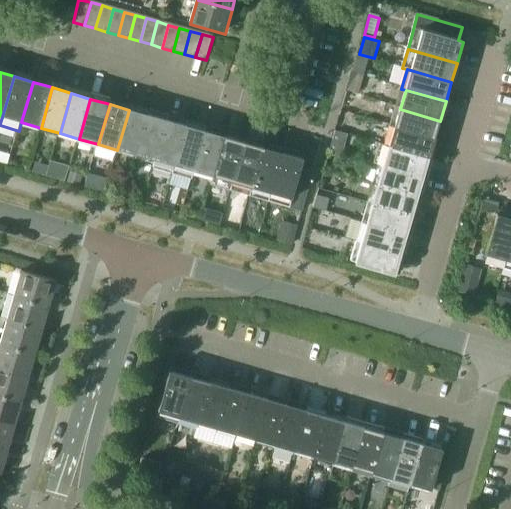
[(400,109),(394,128),(435,140),(440,121),(400,109)]
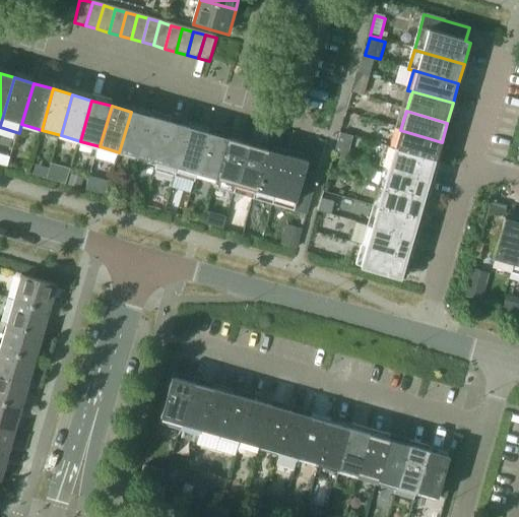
[(119,152),(139,157),(150,117),(131,112),(119,152)]
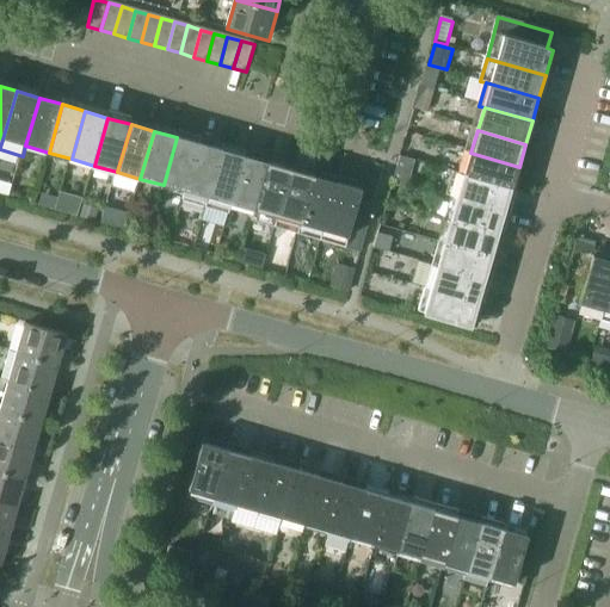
[(164,185),(186,192),(199,144),(177,137),(164,185)]
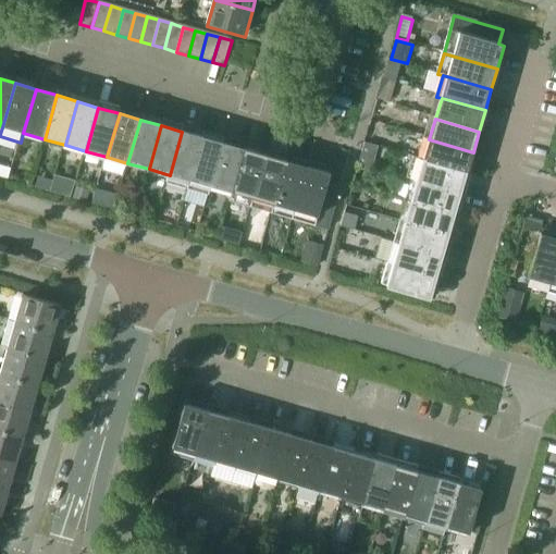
[(187,191),(190,181),(204,137),(182,132),(170,175),(167,185),(187,191)]
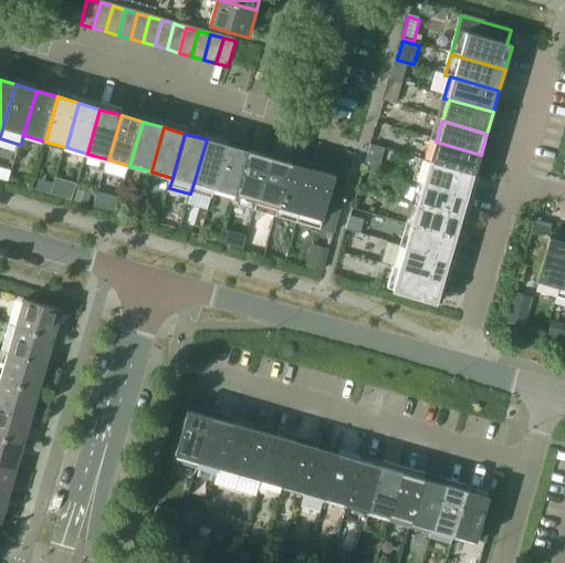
[(194,184),(215,190),(228,146),(207,139),(194,184)]
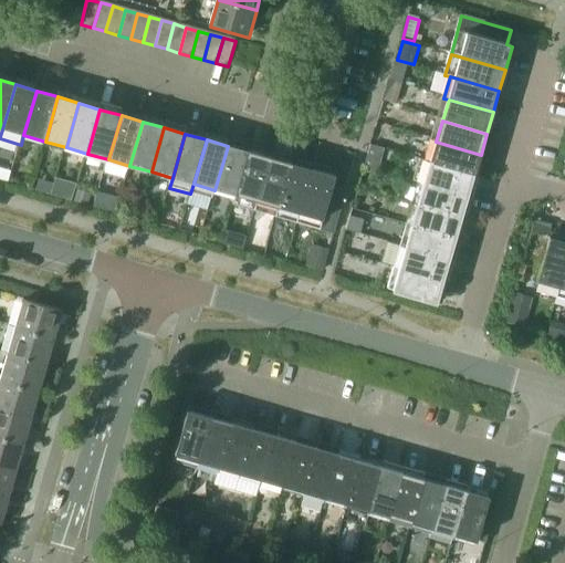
[(436,142),(430,164),(474,176),(481,155),(436,142)]
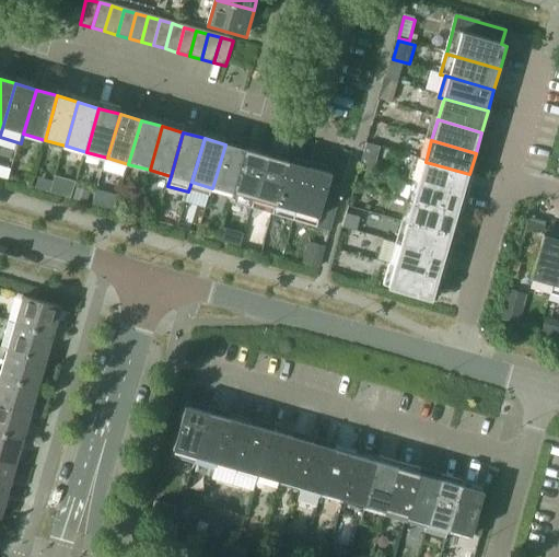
[(212,188),(234,194),(246,150),(225,144),(212,188)]
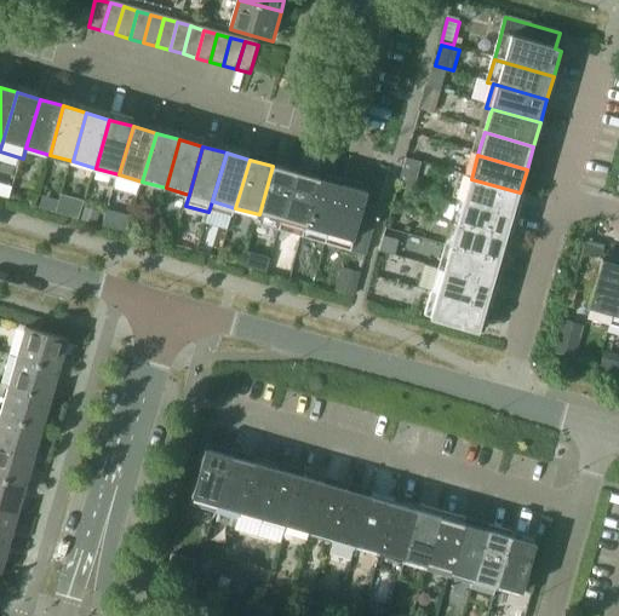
[(407,161),(400,183),(413,186),(419,165),(407,161)]
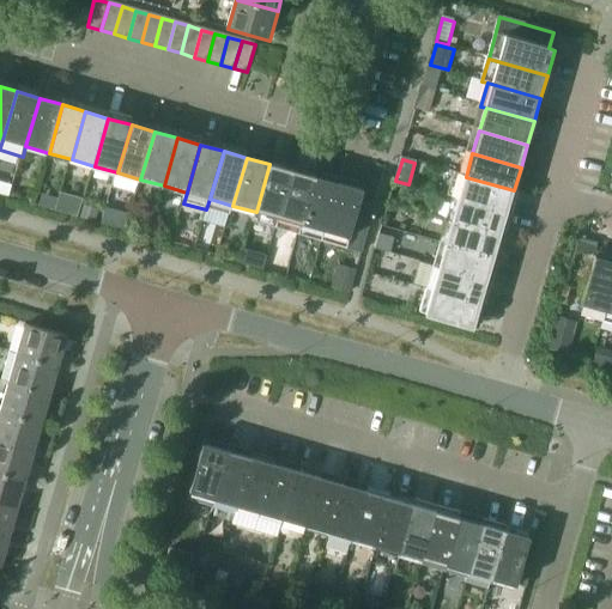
[(256,212),(253,223),(276,230),(292,171),(270,164),(256,212)]
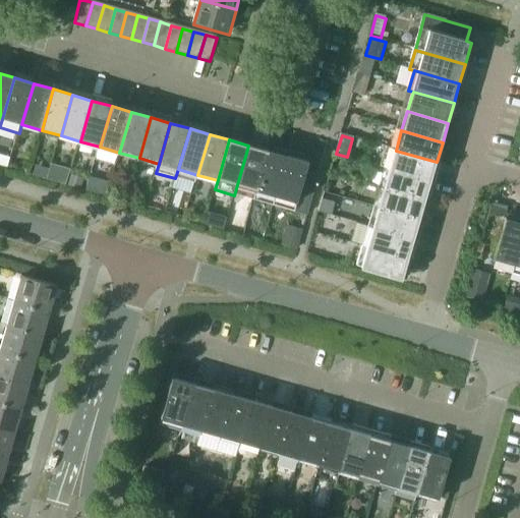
[(234,195),(253,200),(268,151),(248,146),(234,195)]
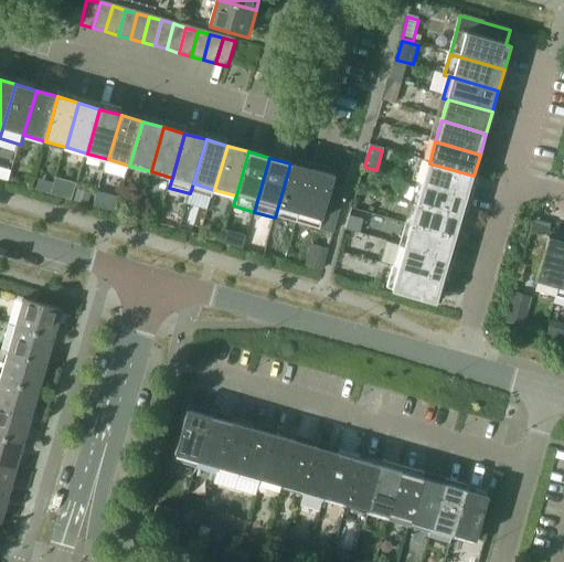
[(290,163),(275,218),(297,224),(312,170),(290,163)]
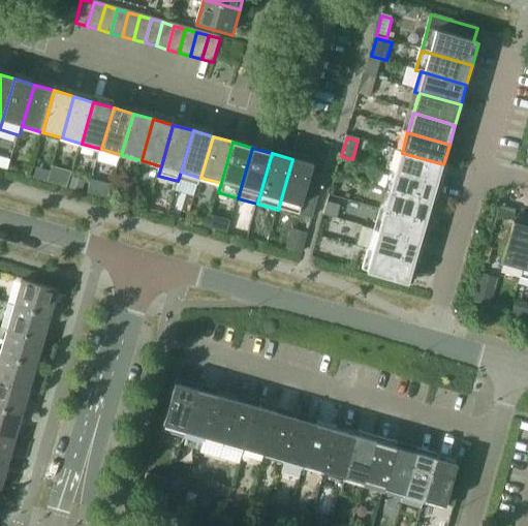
[(402,153),(396,173),(438,184),(443,164),(402,153)]
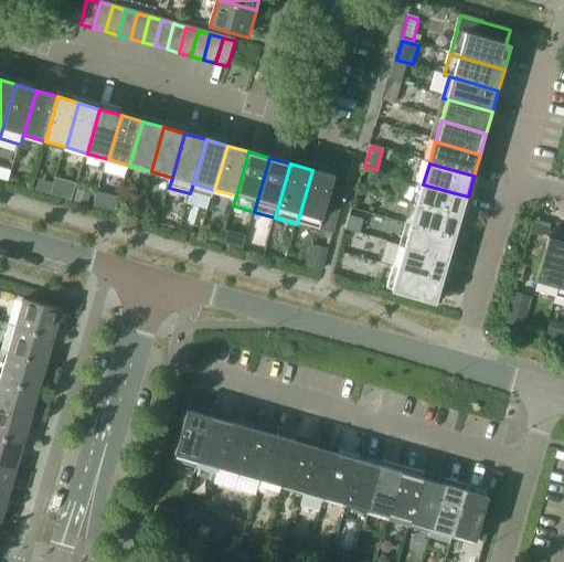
[(336,177),(334,176),(312,170),(297,224),(320,231),(320,230),(334,234),(346,195),(331,192),(332,188),(336,177)]
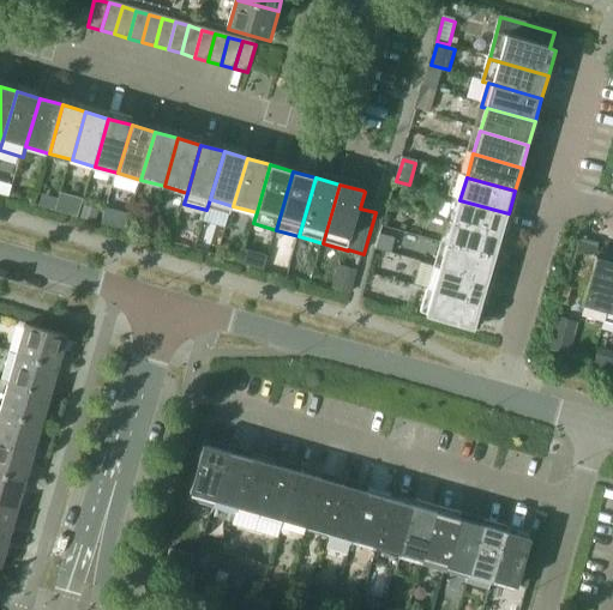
[(460,200),(454,223),(502,236),(509,213),(460,200)]
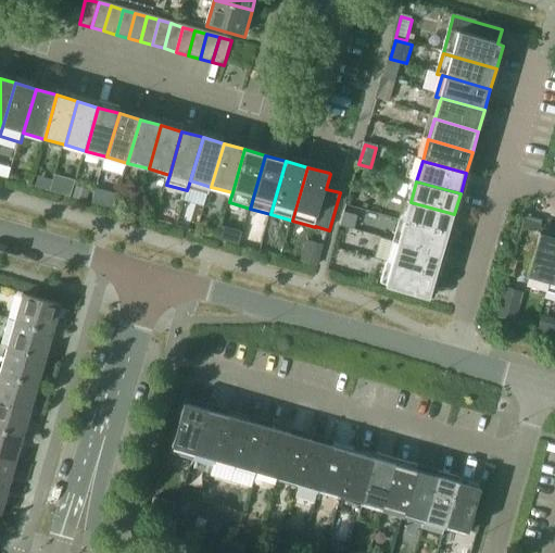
[(77,187),(75,198),(88,201),(91,190),(77,187)]
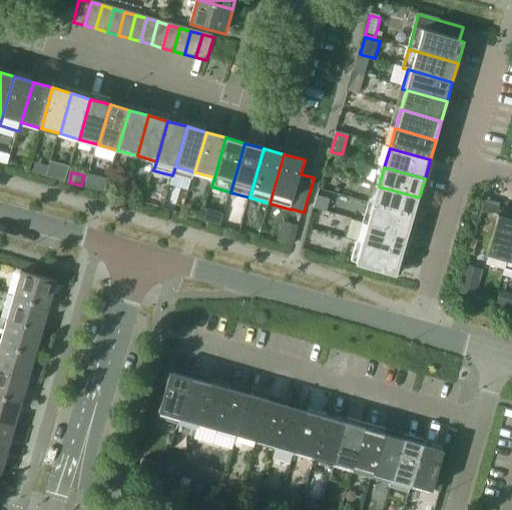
[(101,179),(97,191),(105,193),(108,181),(101,179)]
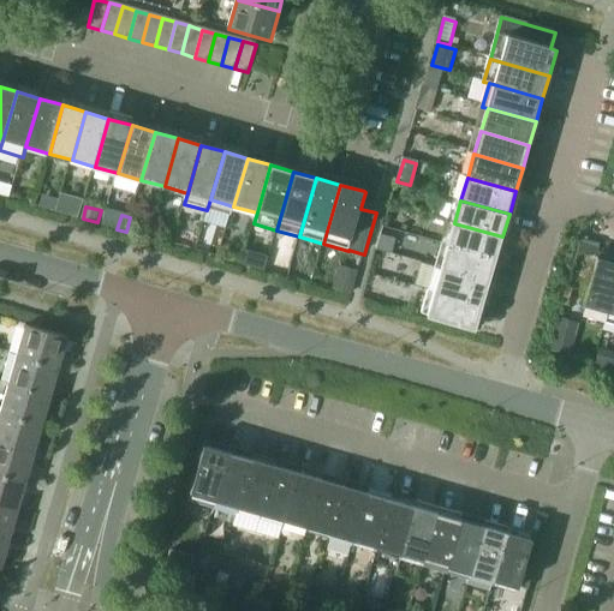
[(454,223),(447,246),(496,261),(502,237),(454,223)]
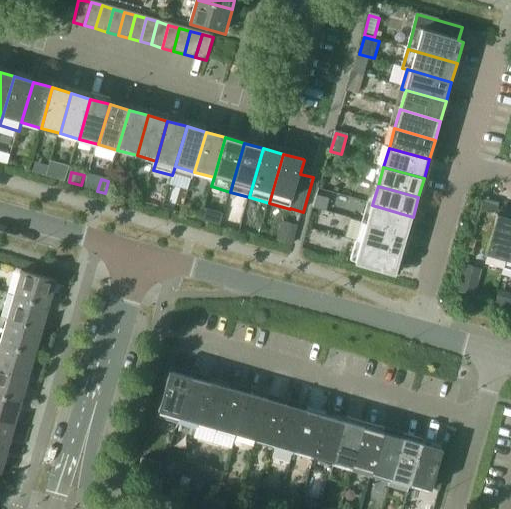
[(317,198),(314,209),(326,213),(329,202),(317,198)]
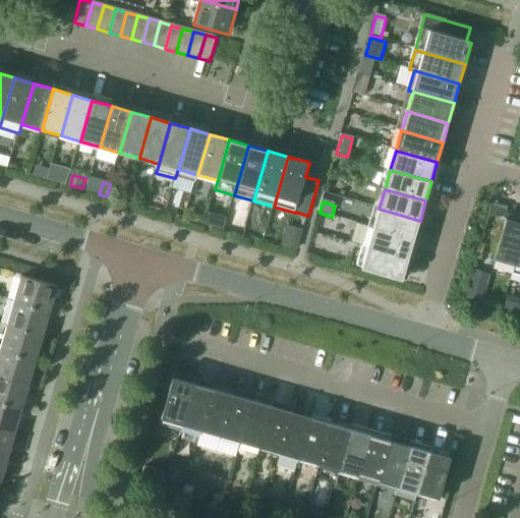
[(379,209),(373,228),(414,240),(420,221),(379,209)]
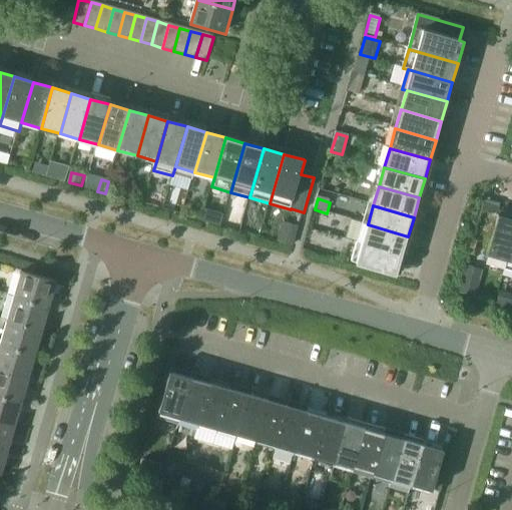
[(487,256),(508,262),(511,247),(511,219),(498,215),(487,256)]
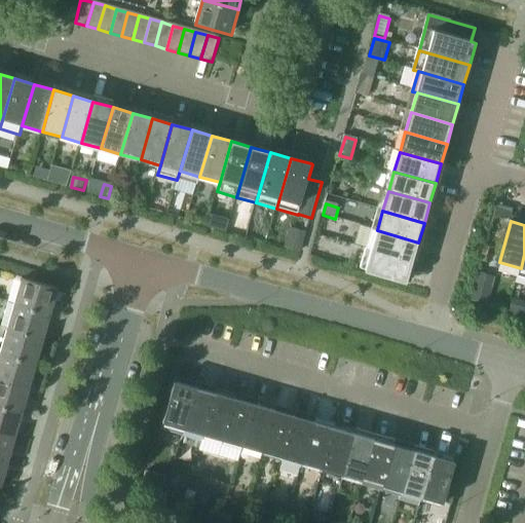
[(377,230),(371,251),(412,262),(418,243),(377,230)]
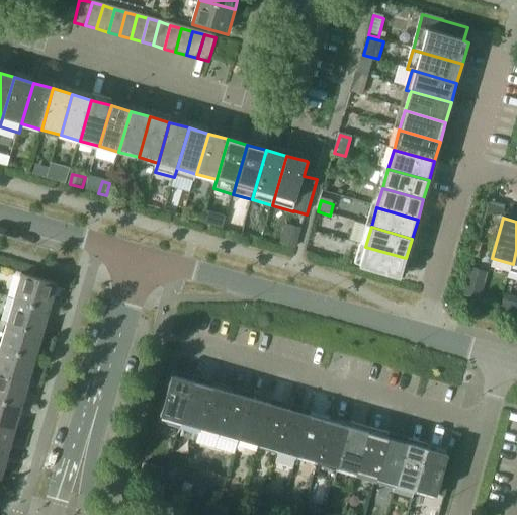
[(299,236),(286,232),(282,246),(295,249),(299,236)]
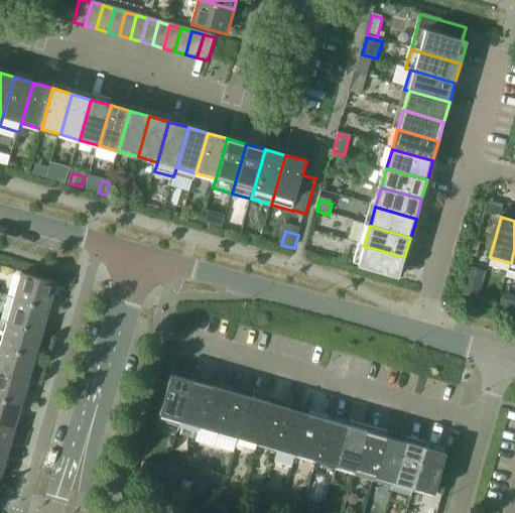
[(404,257),(364,246),(358,267),(398,278),(404,257)]
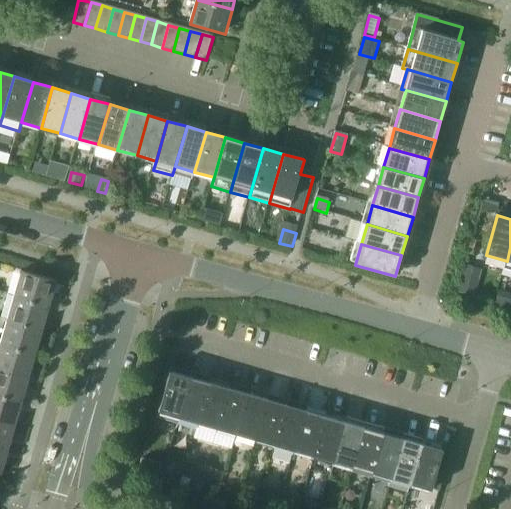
[(22,273),(15,297),(49,307),(56,283),(22,273)]
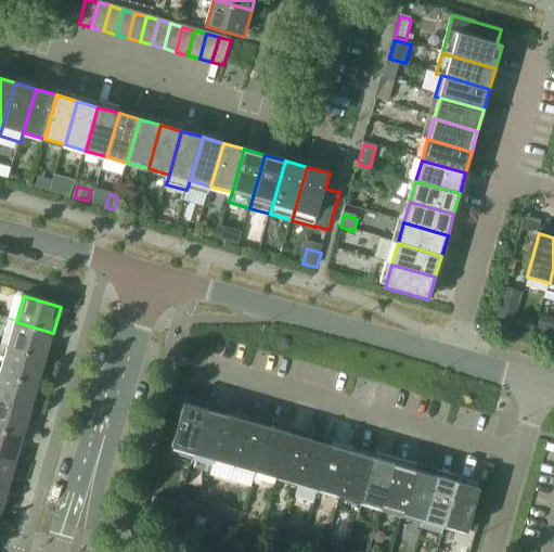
[(501,306),(498,319),(513,323),(516,310),(501,306)]
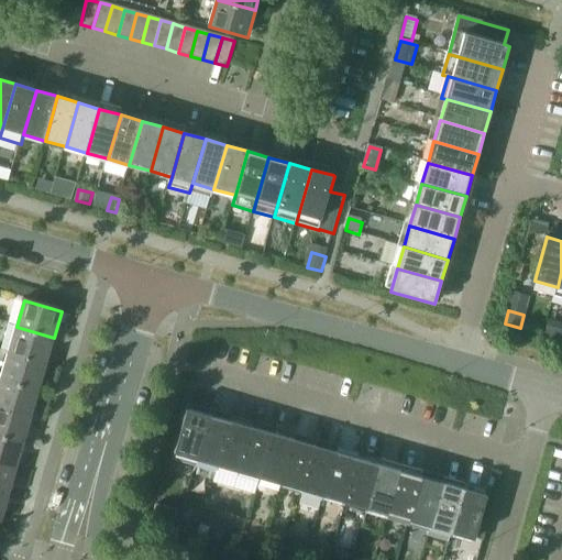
[(17,327),(9,353),(47,364),(54,338),(17,327)]
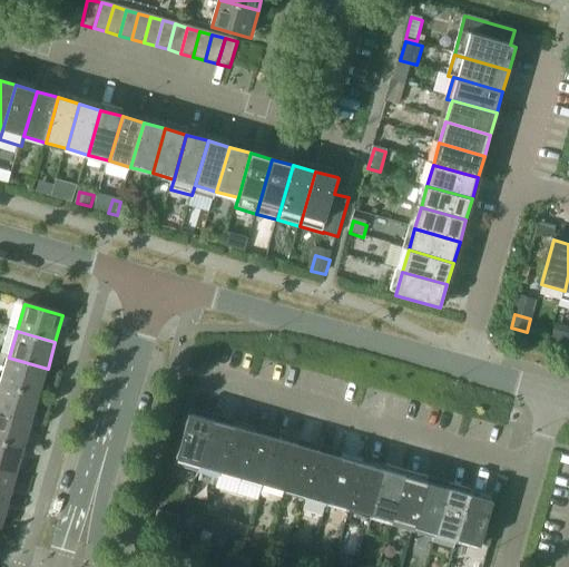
[(9,358),(1,384),(40,396),(48,369),(9,358)]
